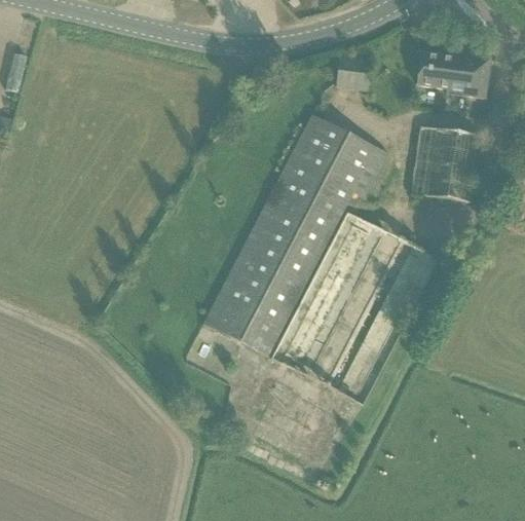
[(272,0),(285,23),(325,0),(272,0)]
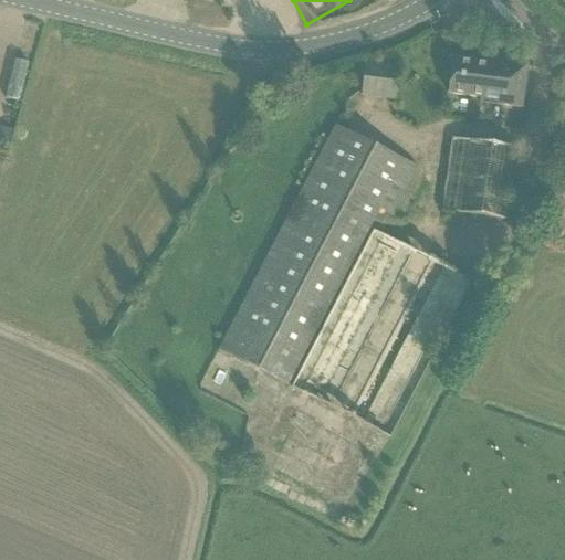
[(482,99),(523,104),(529,61),(489,55),(489,60),(453,55),(449,88),(482,93),(482,99)]
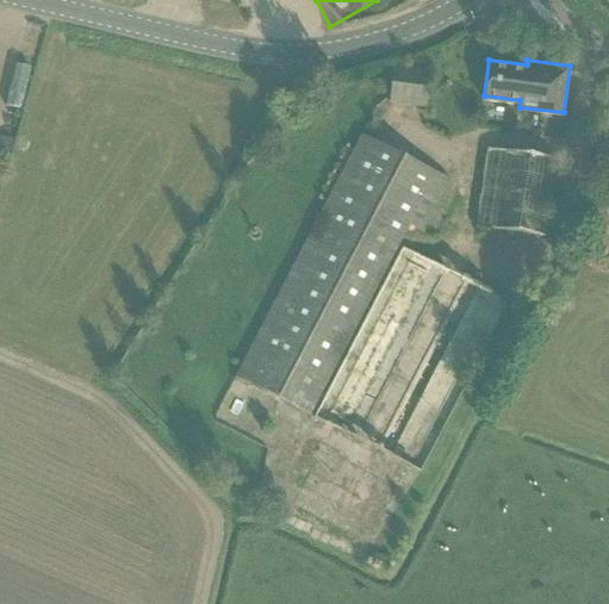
[(391,98),(428,104),(434,66),(396,61),(391,98)]
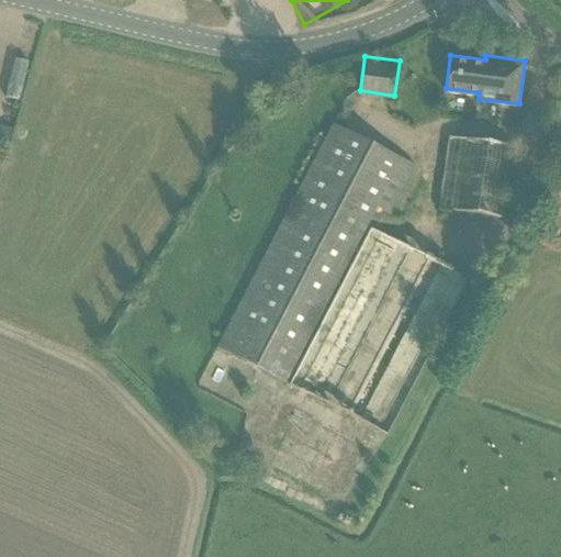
[(0,122),(0,136),(9,138),(12,126),(0,122)]
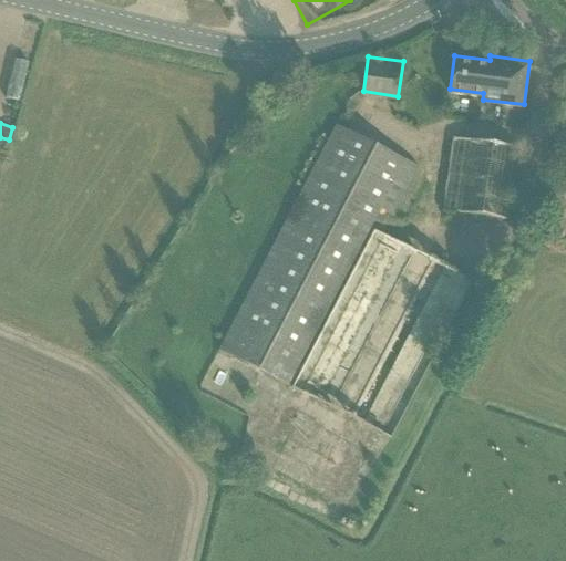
[(394,210),(408,184),(418,164),(337,123),(220,346),(289,382),(381,204),(394,210)]
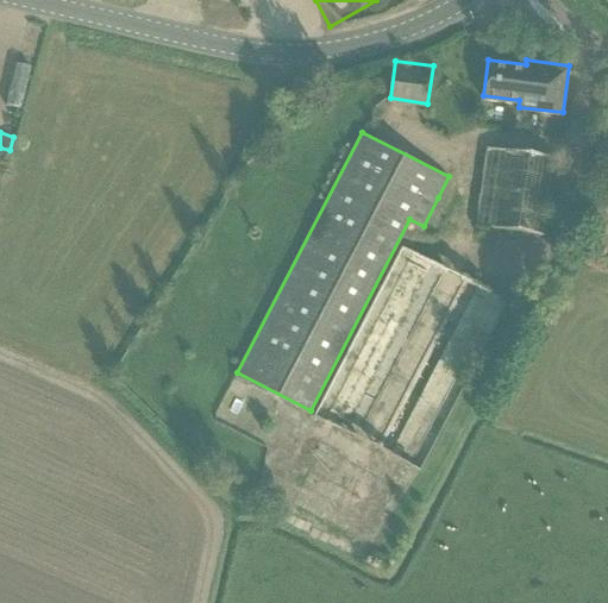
[(545,233),(550,202),(557,155),(488,145),(484,169),(476,224),(514,228),(545,233)]
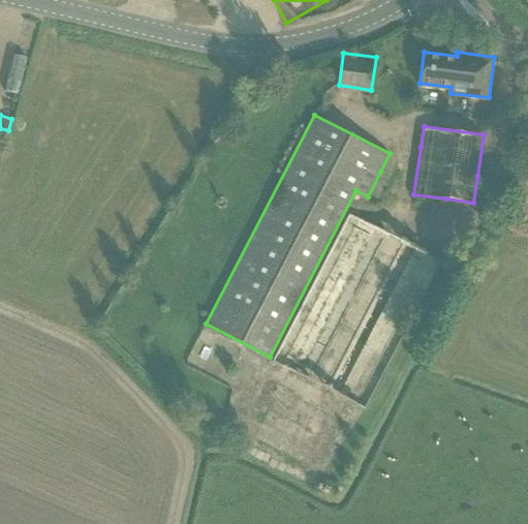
[(432,254),(406,241),(349,212),(274,359),(366,406),(441,259),(432,254)]
